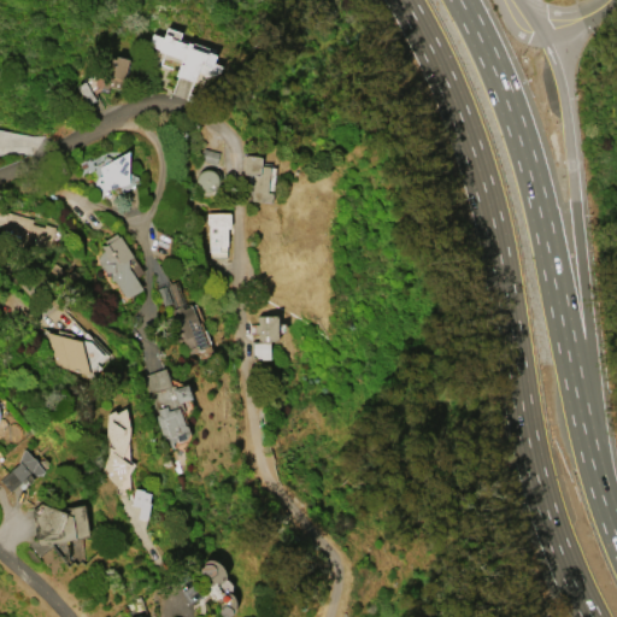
[(163,33),(169,35),(169,37),(186,43),(186,42),(191,43),(189,45),(215,54),(211,63),(219,65),(217,72),(203,76),(201,72),(197,71),(193,81),(178,76),(178,77),(174,75),(180,59),(157,50),(146,45),(151,33),(162,36),(163,33)]
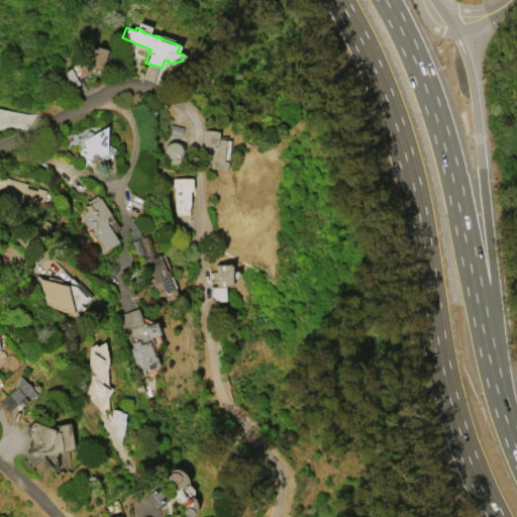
[(90,47),(95,48),(96,46),(106,48),(100,75),(90,72),(89,74),(84,73),(90,47)]
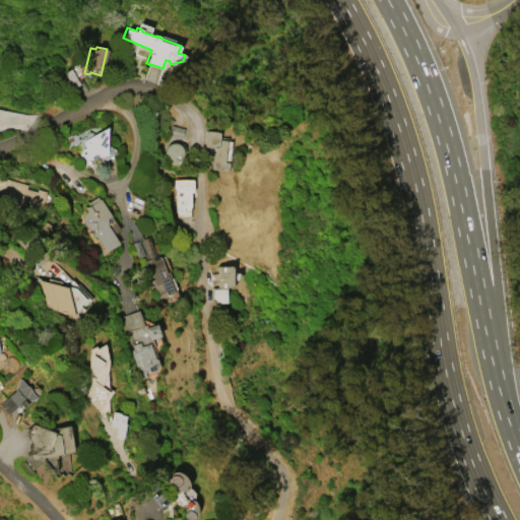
[(79,84),(72,88),(63,72),(70,68),(79,84)]
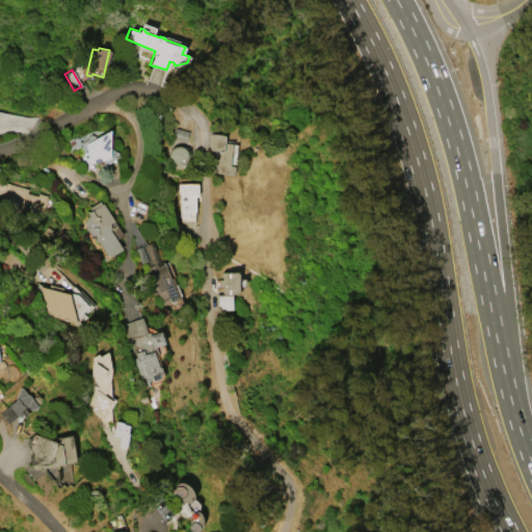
[(174,127),(187,131),(185,140),(170,137),(174,127)]
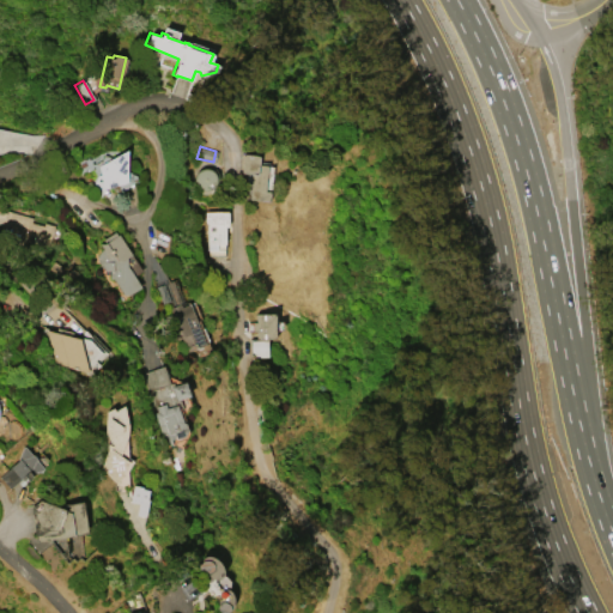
[(99,196),(87,192),(96,175),(91,168),(85,171),(84,169),(82,170),(77,162),(87,156),(89,158),(107,149),(122,151),(126,149),(126,170),(135,175),(135,178),(125,188),(117,184),(103,188),(99,196)]
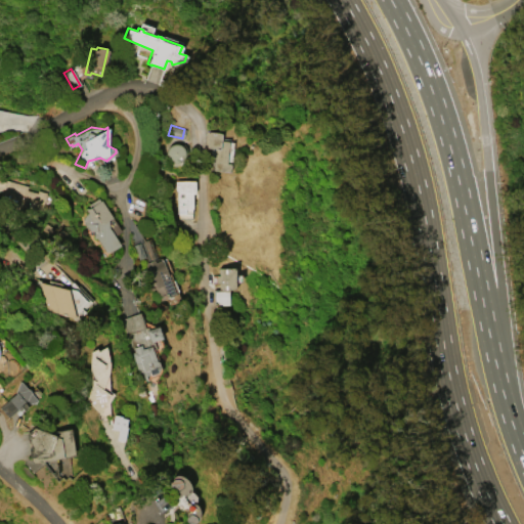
[(206,131),(221,132),(220,140),(232,141),(229,171),(212,170),(214,147),(205,147),(206,131)]
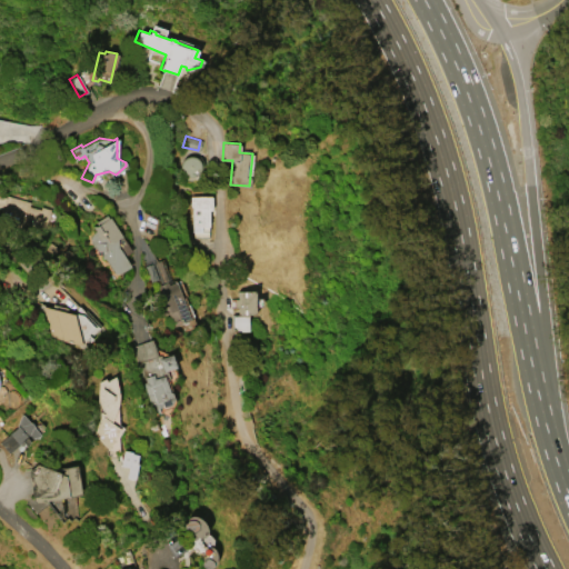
[(195,180),(201,160),(185,153),(177,173),(195,180)]
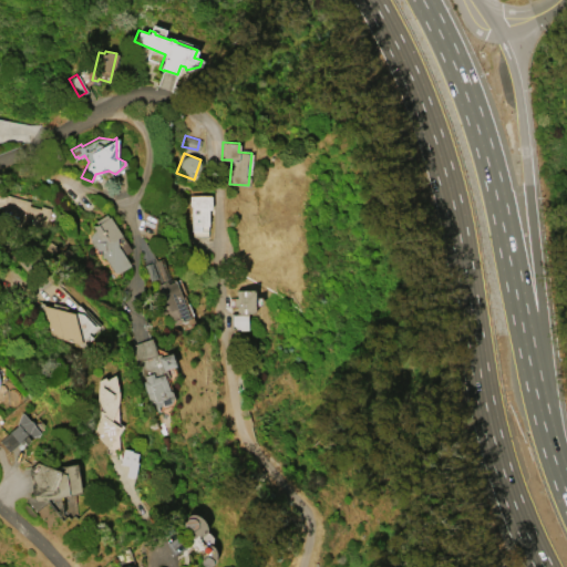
[(0,195),(2,196),(3,194),(29,200),(28,205),(39,208),(40,206),(49,208),(43,227),(37,225),(37,226),(20,222),(18,228),(11,226),(12,219),(3,217),(3,215),(0,214),(0,209),(1,207),(0,206),(0,195)]
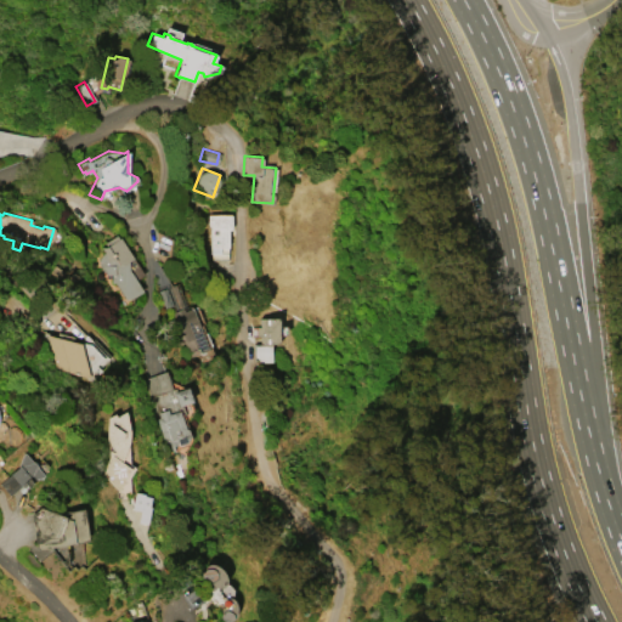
[(207,214),(230,214),(230,230),(227,230),(227,247),(219,248),(219,253),(209,253),(209,225),(207,225),(207,214)]
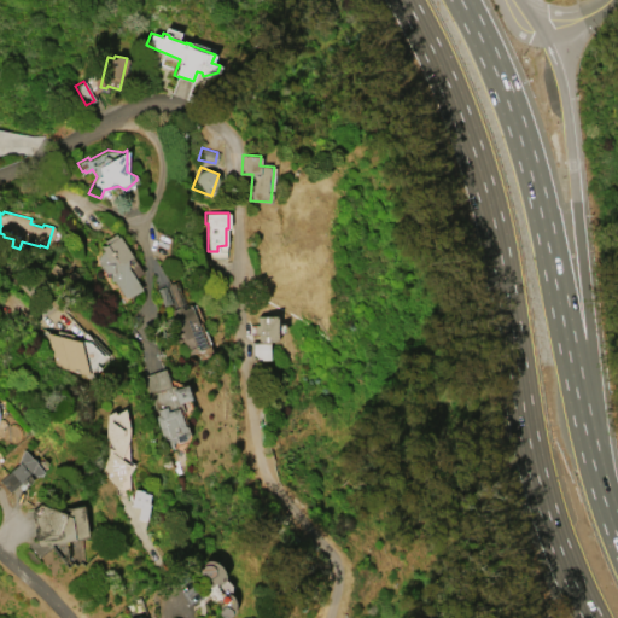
[(118,235),(141,272),(133,277),(141,289),(128,297),(123,296),(114,280),(110,280),(110,275),(106,272),(104,272),(97,262),(97,260),(97,258),(97,256),(98,255),(103,250),(99,245),(103,244),(104,244),(103,240),(115,233),(116,237),(118,235)]
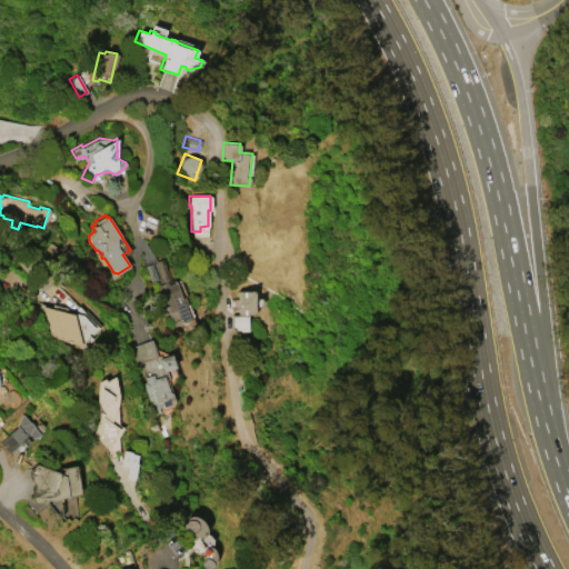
[(175,281),(190,319),(172,326),(167,313),(161,316),(152,293),(158,291),(156,286),(166,281),(167,285),(175,281)]
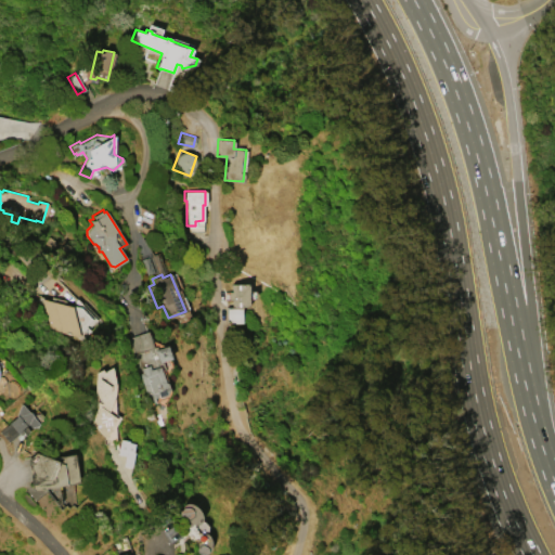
[(248,283),(248,306),(241,306),(241,308),(241,323),(233,323),(227,318),(227,308),(236,308),(236,306),(231,306),(231,298),(228,298),(228,291),(231,291),(231,283),(248,283)]
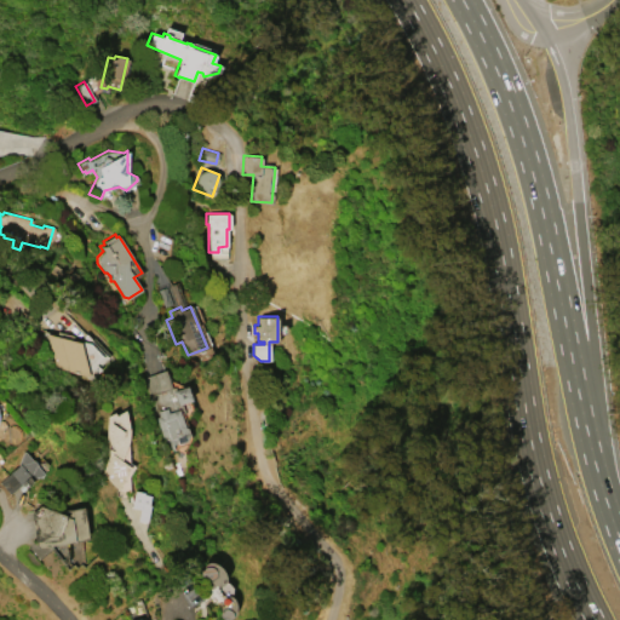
[(45,333),(80,342),(81,340),(89,343),(102,356),(95,363),(98,367),(89,373),(89,375),(55,367),(45,333)]
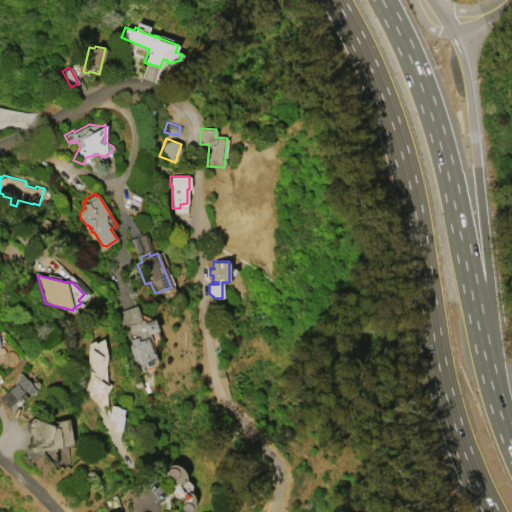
[(117,311),(136,305),(141,320),(143,319),(144,321),(154,318),(158,330),(149,333),(152,341),(150,341),(157,360),(154,364),(137,370),(127,344),(130,343),(129,340),(127,341),(117,311)]
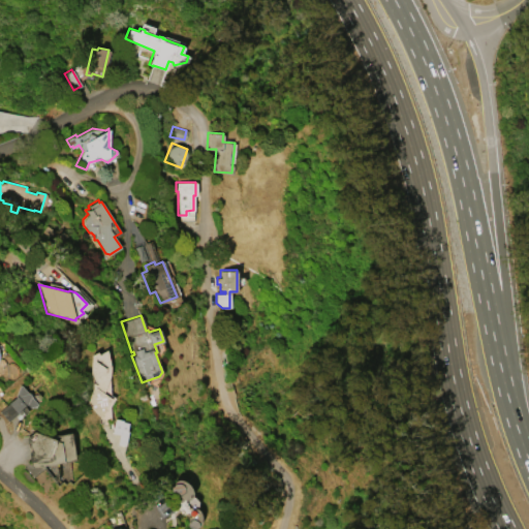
[(106,349),(110,366),(110,375),(109,377),(110,394),(114,397),(109,404),(110,421),(100,416),(99,418),(86,403),(92,385),(89,384),(91,354),(97,351),(98,353),(106,349)]
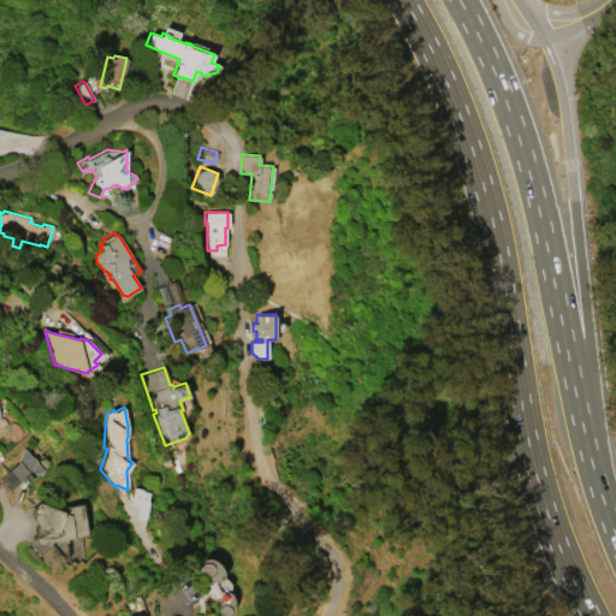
[(43,471),(40,473),(33,474),(30,471),(28,473),(31,478),(28,483),(23,478),(10,490),(0,480),(0,475),(27,451),(43,471)]
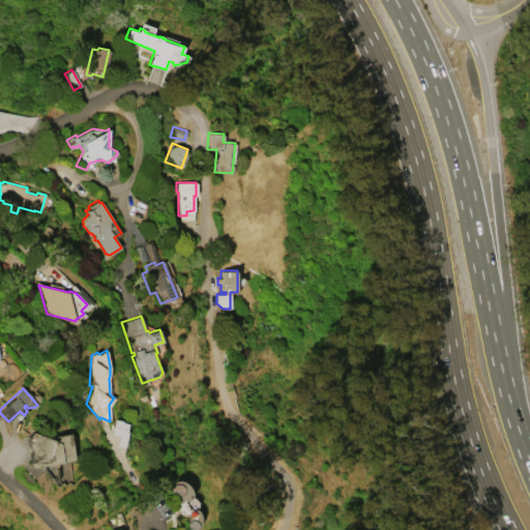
[(114,418),(122,420),(122,421),(128,423),(126,431),(127,432),(124,446),(116,445),(118,435),(112,433),(114,418)]
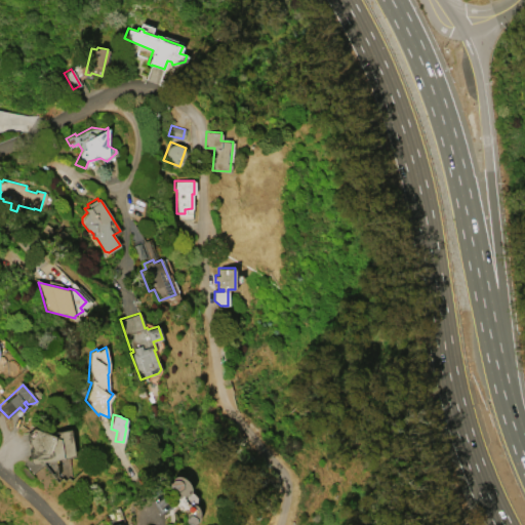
[(30,463),(26,434),(33,428),(45,432),(70,429),(74,456),(30,463)]
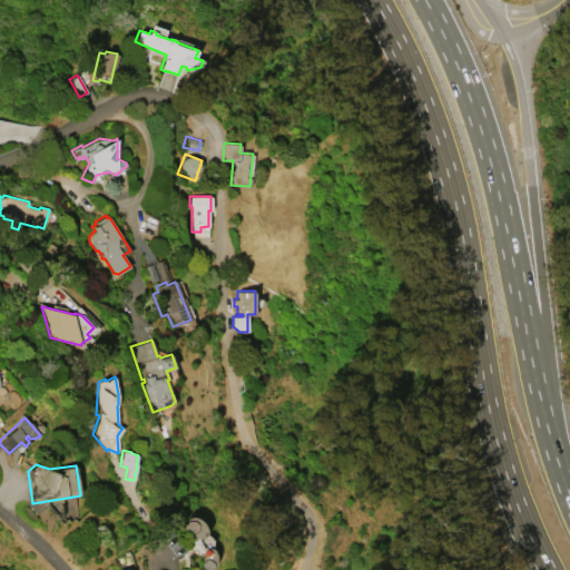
[(212,568),(212,569),(210,569),(205,569),(204,569),(202,568),(200,567),(200,564),(200,563),(202,562),(202,561),(202,560),(202,558),(202,557),(202,556),(200,556),(199,554),(197,554),(195,553),(194,552),(192,551),(190,550),(190,548),(192,541),(190,540),(190,539),(192,538),(193,534),(190,531),(189,531),(187,531),(186,530),(185,529),(184,528),(184,527),(183,526),(184,524),(184,523),(186,521),(186,520),(187,519),(188,517),(190,517),(192,517),(194,517),(196,518),(199,519),(203,521),(204,524),(206,527),(206,529),(206,530),(206,533),(208,534),(209,536),(210,537),(212,539),(213,541),(213,543),(213,544),(212,548),(213,549),(214,550),(215,551),(216,553),(216,554),(216,557),(216,558),(216,560),(216,561),(216,562),(215,564),(215,566),(214,567),(213,568),(212,568)]
